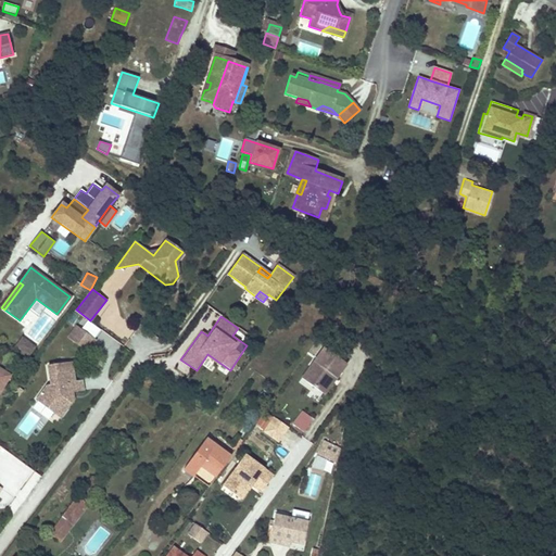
[(79,330),(75,328),(66,339),(71,343),(79,330)]
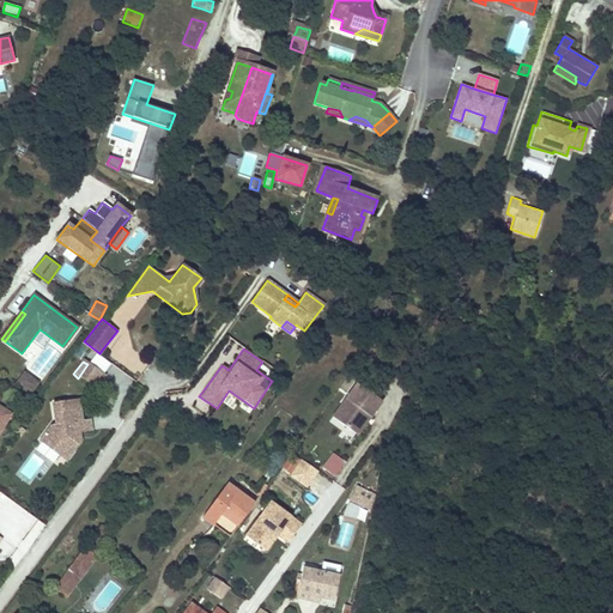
[(78,378),(92,389),(102,375),(87,364),(78,378)]
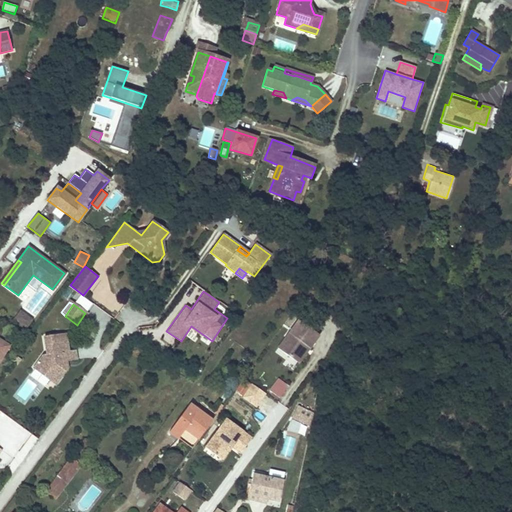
[(31,320),(23,314),(19,320),(26,326),(31,320)]
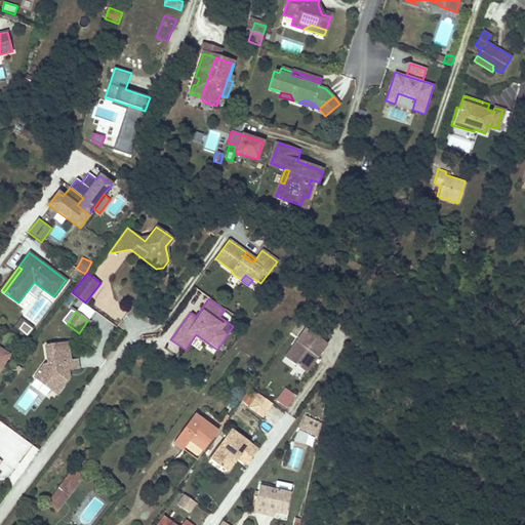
[(305,331),(283,361),(300,372),(311,357),(316,361),(326,347),(305,331)]
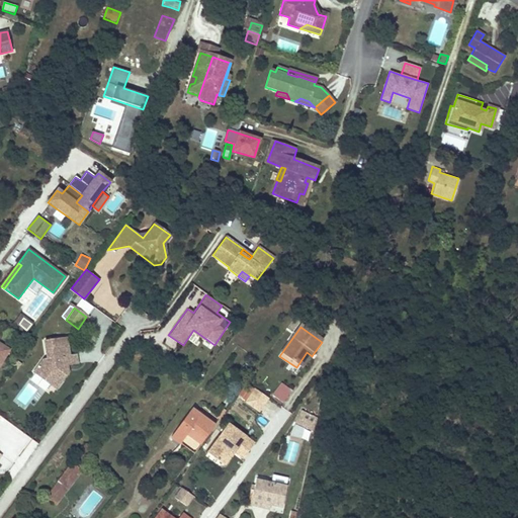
[(68,354),(66,337),(46,340),(48,357),(44,357),(34,370),(51,382),(57,375),(63,367),(61,364),(64,361),(66,363),(72,354),(68,354)]
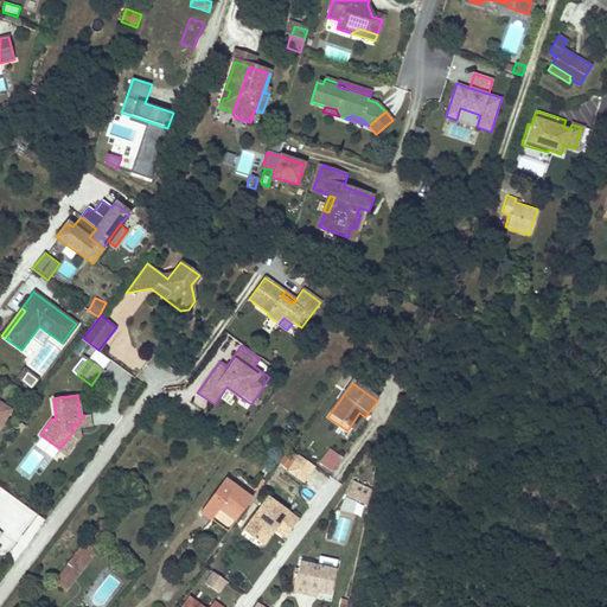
[(0,426),(11,409),(0,402),(0,426)]
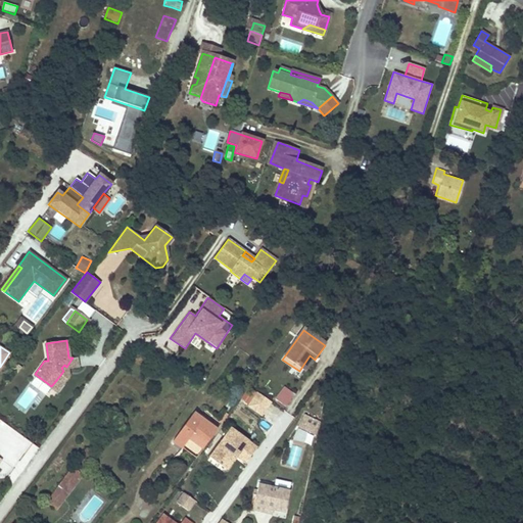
[(304,375),(315,360),(310,355),(299,371),(304,375)]
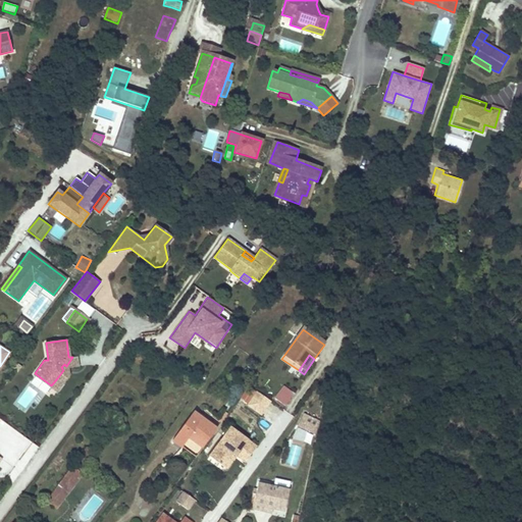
[(67,367),(77,366),(76,357),(72,357),(66,366),(67,367)]
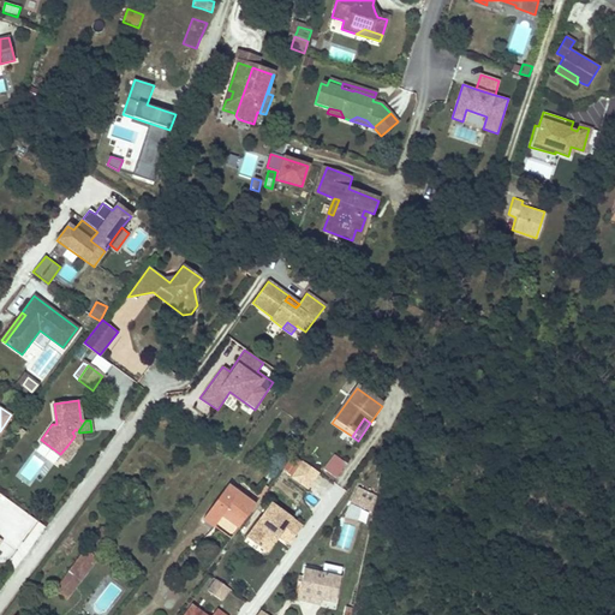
[(75,436),(67,446),(73,451),(82,440),(79,439),(75,436)]
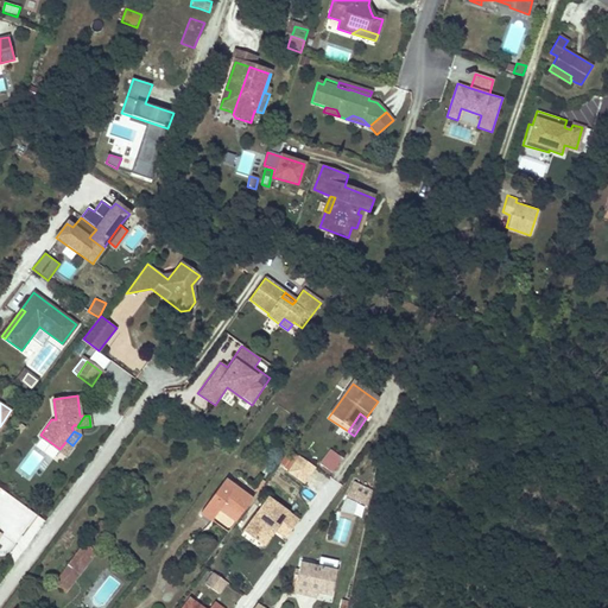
[(67,441),(59,449),(67,454),(73,445),(67,441)]
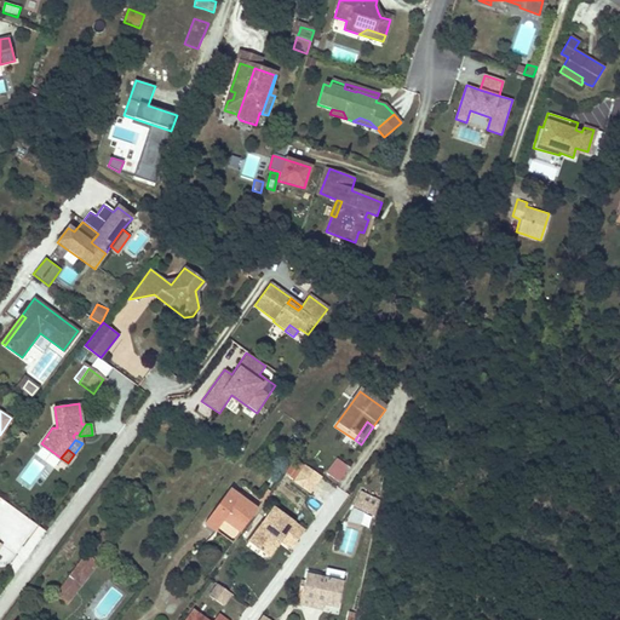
[(338,460),(327,475),(339,482),(350,469),(338,460)]
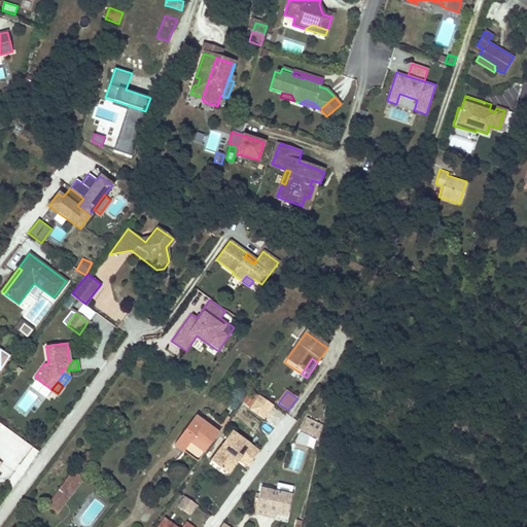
[(264,419),(273,406),(259,395),(249,409),(264,419)]
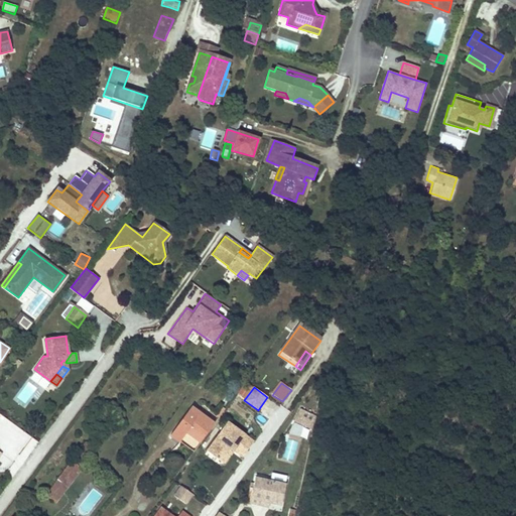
[(212,424),(189,407),(168,435),(191,453),(212,424)]
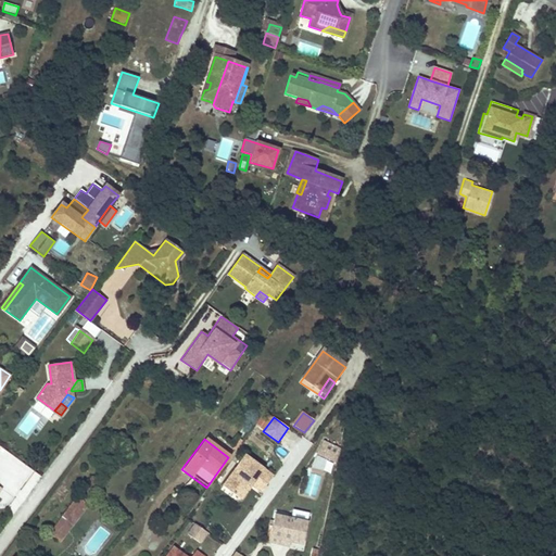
[(341,447),(325,440),(317,453),(338,463),(339,458),(341,447)]
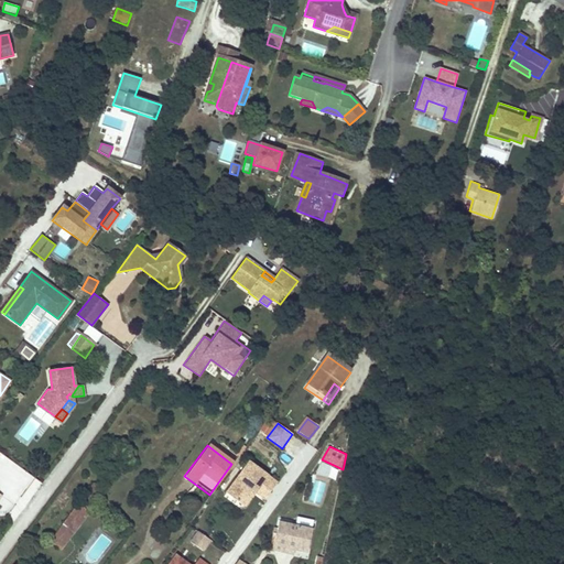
[(247,463),(224,495),(239,506),(250,490),(253,492),(258,486),(268,492),(274,484),(247,463)]
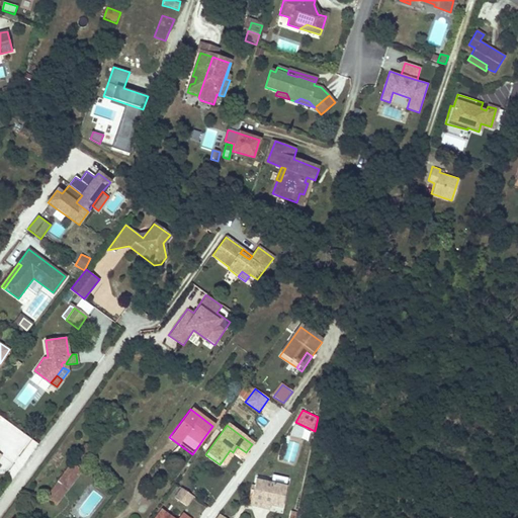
[(90,438),(47,497),(57,504),(80,472),(86,478),(90,471),(89,470),(82,465),(98,444),(90,438)]
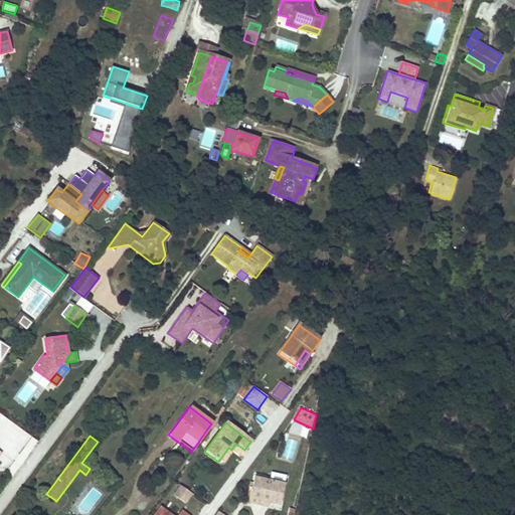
[(235,444),(231,450),(240,457),(244,450),(235,444)]
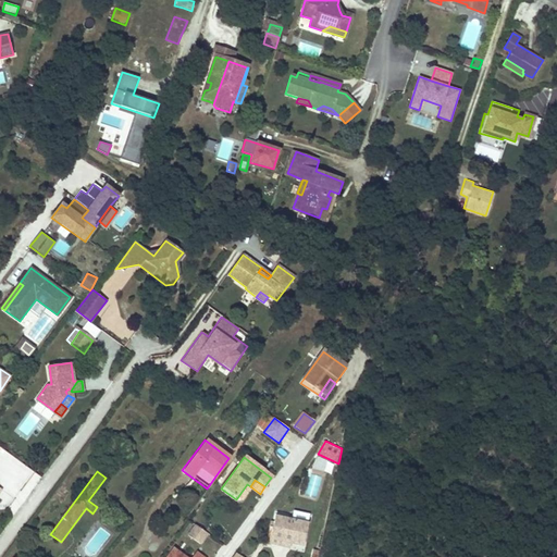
[(247,484),(236,499),(239,502),(250,486),(247,484)]
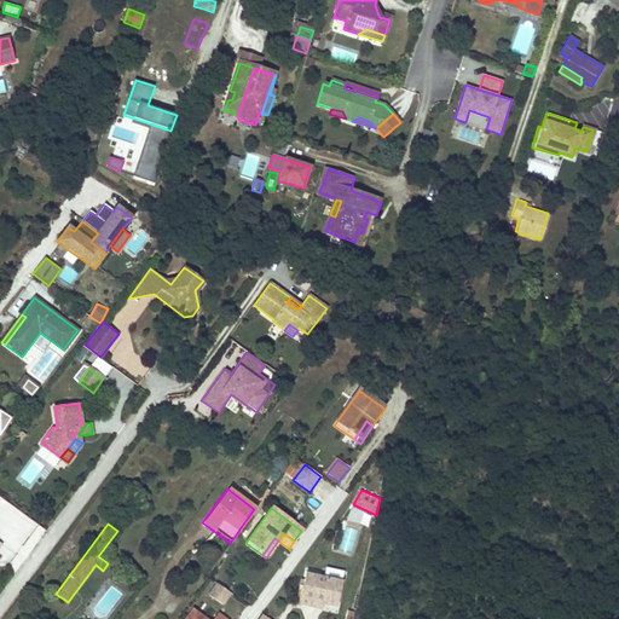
[(323,603),(336,606),(341,583),(305,574),(304,582),(298,580),(295,591),(301,594),(299,605),(307,606),(310,600),(323,603)]
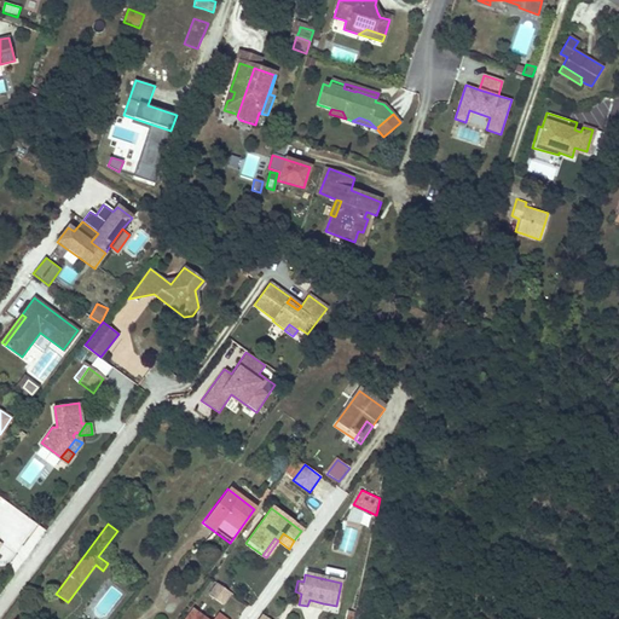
[(215,584),(207,596),(220,606),(229,594),(215,584)]
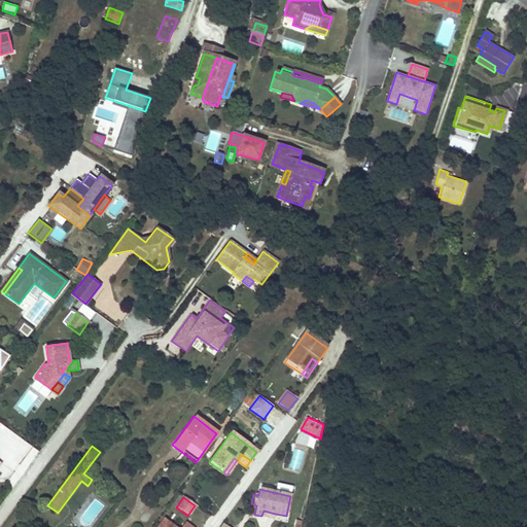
[(275,514),(264,511),(261,516),(274,519),(275,514)]
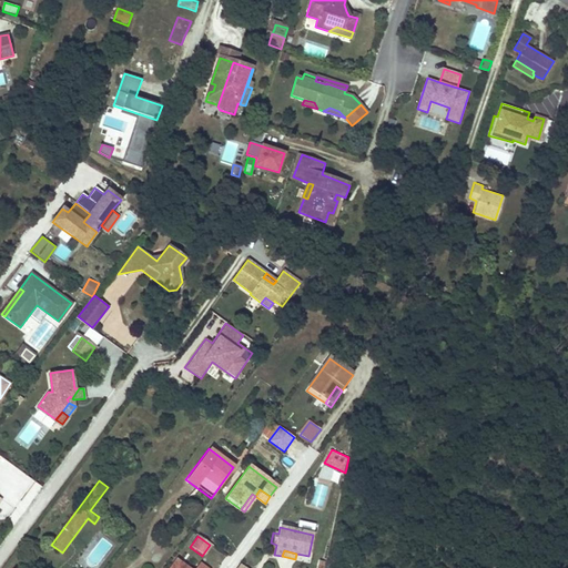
[(215,551),(210,561),(217,566),(223,557),(215,551)]
